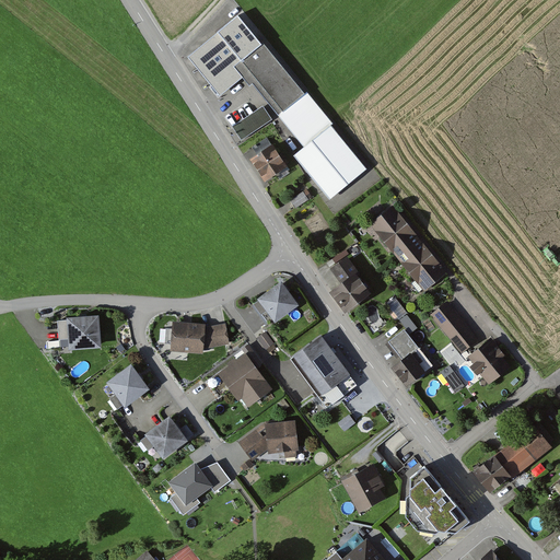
[(237,13),(196,48),(220,77),(241,60),(261,41),(237,13)]
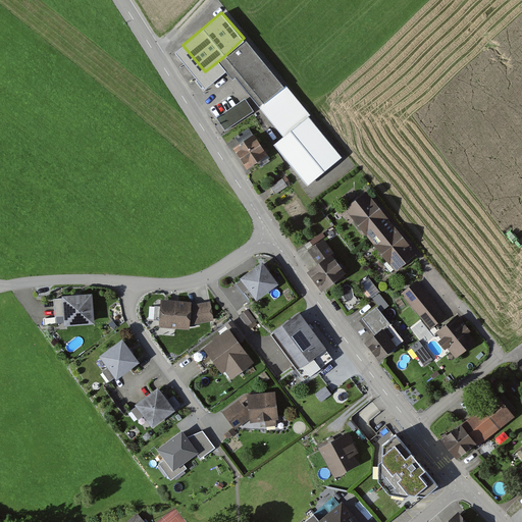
[(284,86),(244,38),(224,56),(264,103),(284,86)]
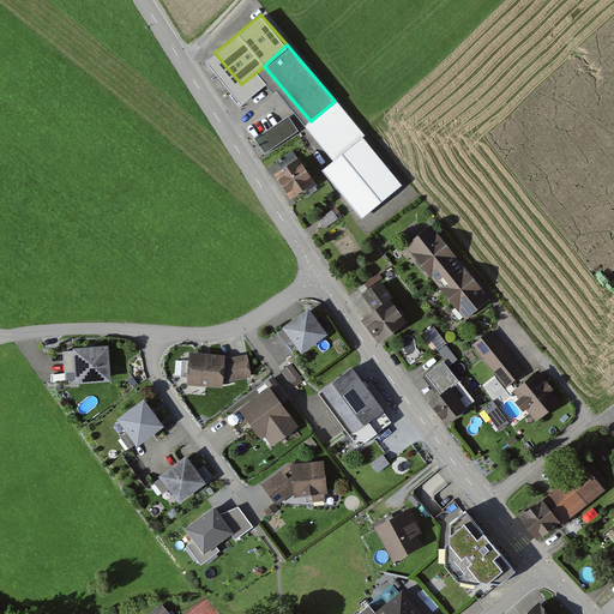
[(241,84),(215,53),(205,61),(241,103),(265,83),(274,92),(277,89),(307,124),(311,121),(264,66),(241,84)]
